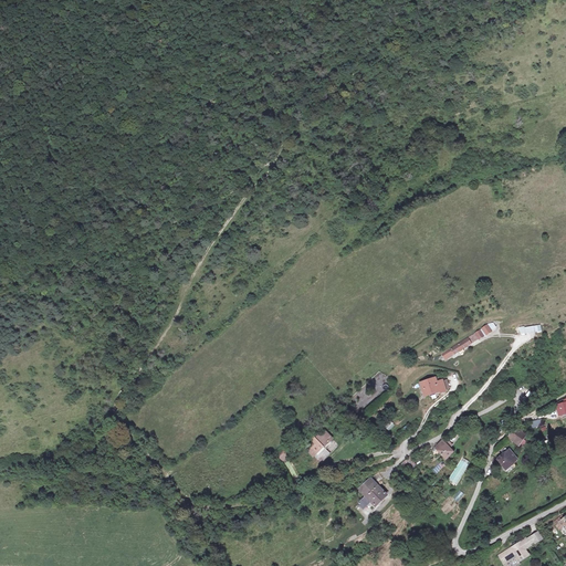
[(520,336),(542,332),(541,324),(519,328),(520,336)]
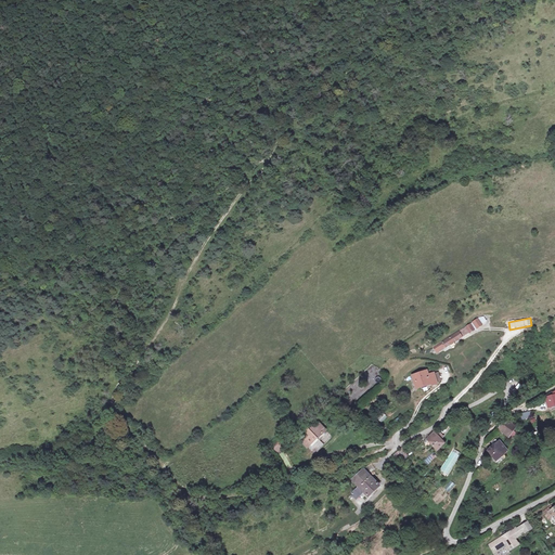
[(459,332),(461,335),(467,331),(468,333),(474,330),(469,323),(457,331),(459,332)]
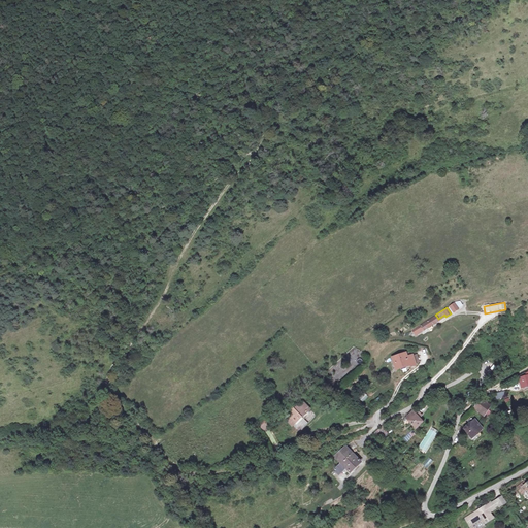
[(438,319),(436,316),(413,331),(416,336),(439,321),(438,319)]
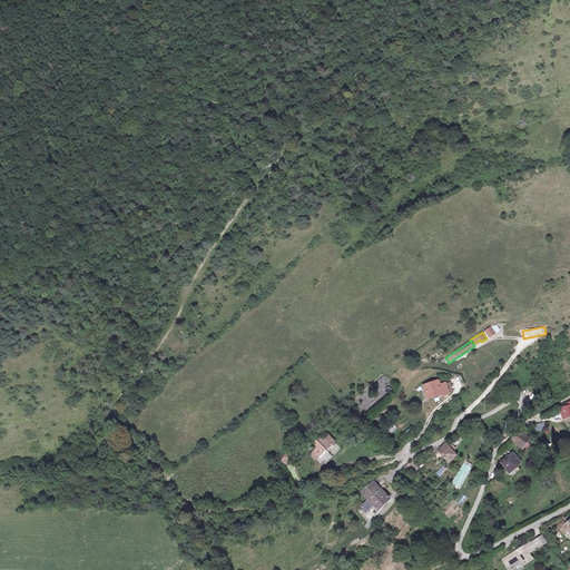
[(442,392),(443,394),(449,392),(448,390),(445,383),(445,382),(440,384),(439,380),(423,384),(428,397),(432,395),(442,392)]
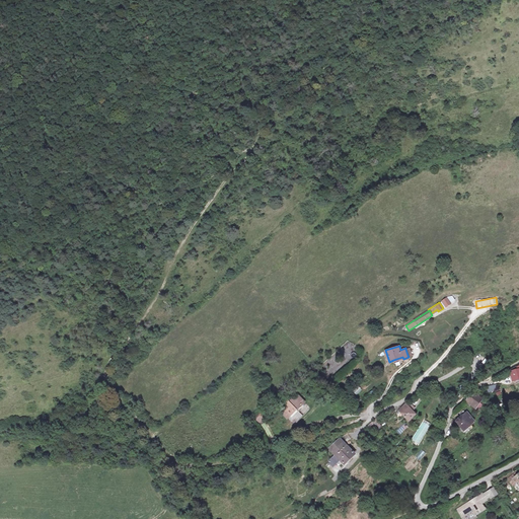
[(289,399),(281,406),(289,415),(295,410),(297,411),(305,402),(297,394),(291,400),(289,399)]
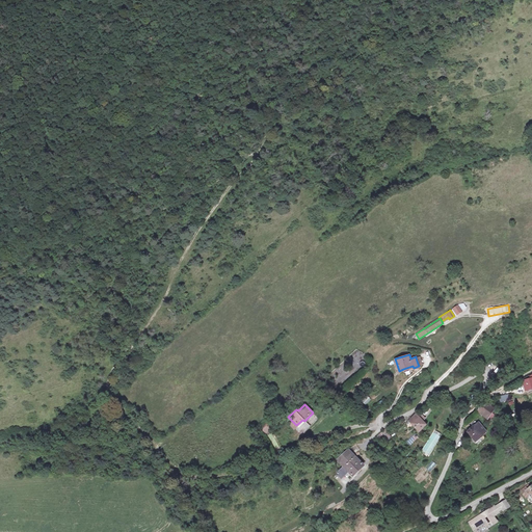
[(483,405),(477,415),(486,422),(494,413),(483,405)]
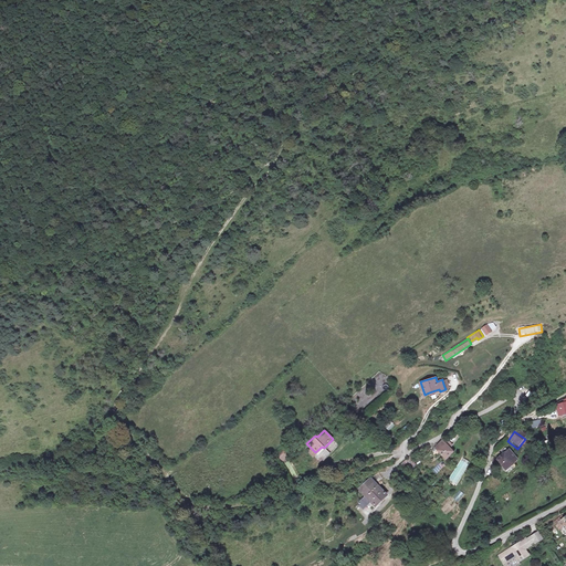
[(433,450),(444,462),(453,454),(450,451),(452,449),(453,448),(449,443),(449,444),(446,447),(442,442),(433,450)]
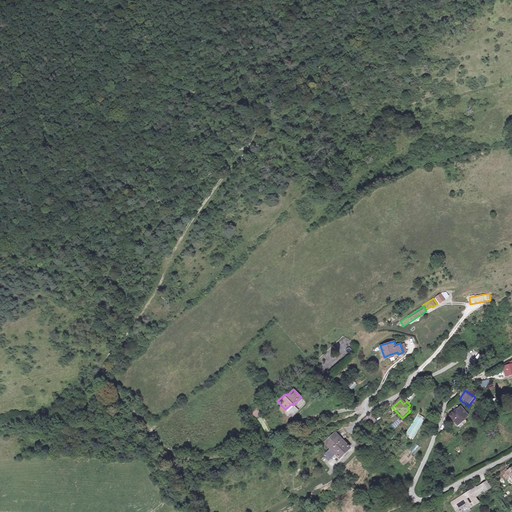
[(277,401),(274,404),(283,413),(286,410),(285,409),(277,401)]
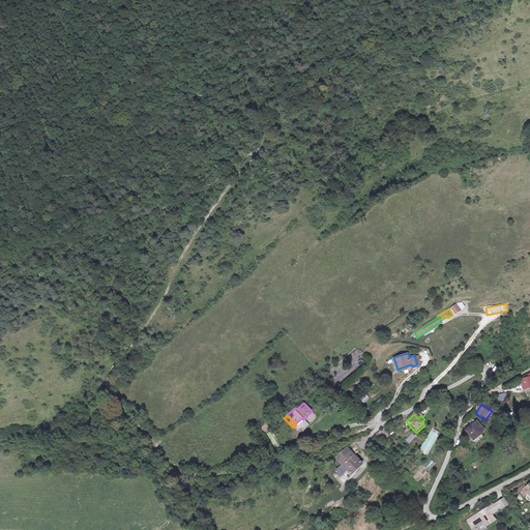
[(303,419),(297,427),(299,429),(298,432),(302,433),(308,424),(303,419)]
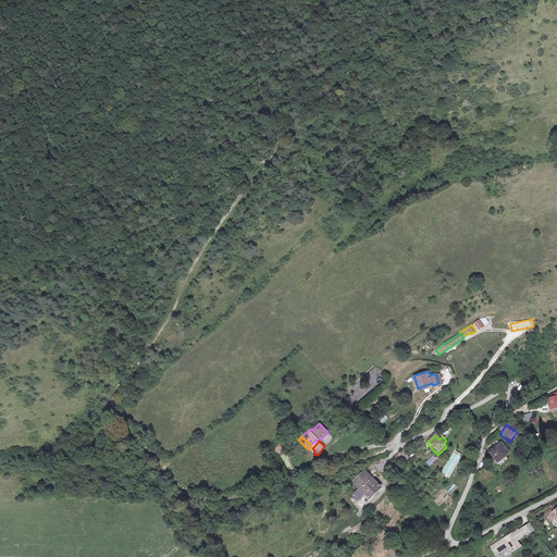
[(279,444),(268,449),(269,453),(272,452),(274,457),(283,452),(281,447),(279,444)]
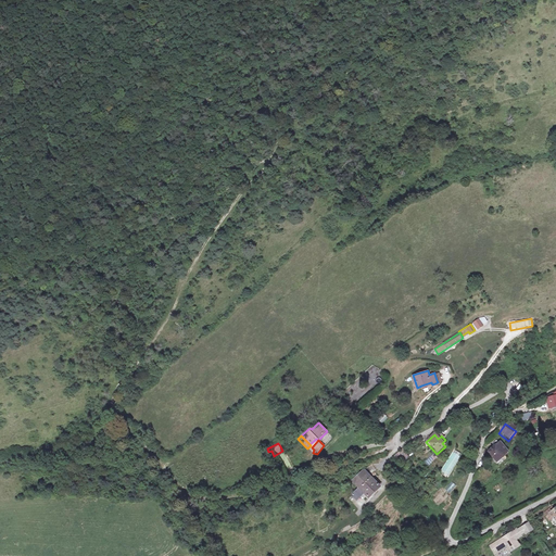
[(498,446),(495,450),(503,458),(506,455),(498,446)]
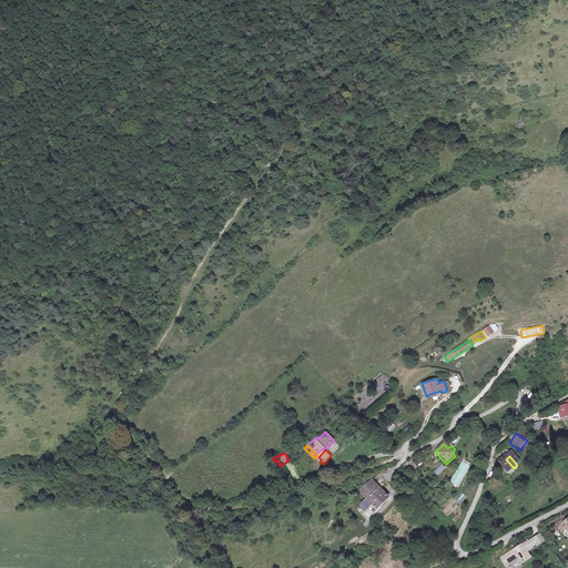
[(514,468),(506,459),(506,458),(497,466),(508,479),(517,472),(514,468)]
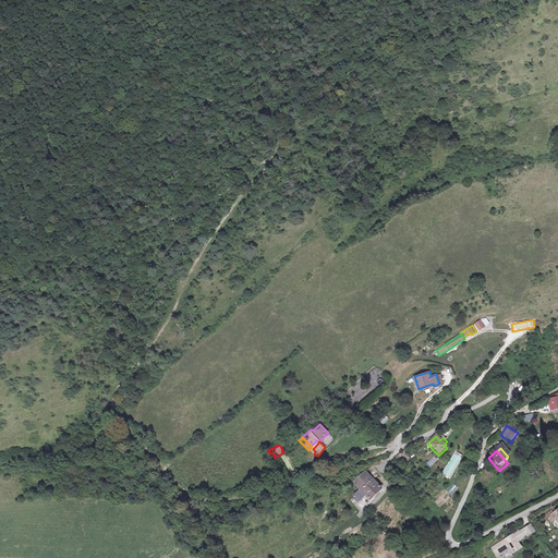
[(392,461),(398,468),(407,461),(401,455),(392,461)]
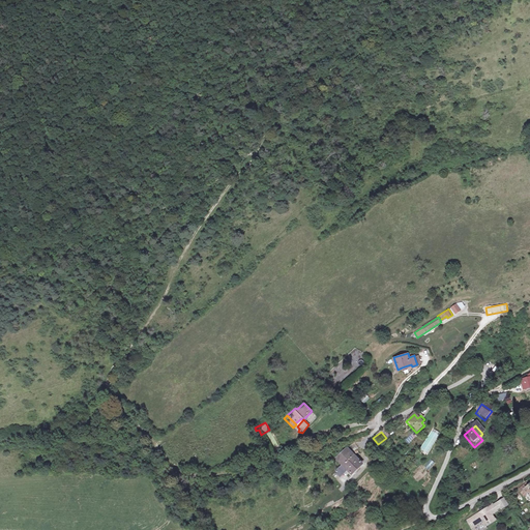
[(412,438),(403,446),(405,448),(413,440),(412,438)]
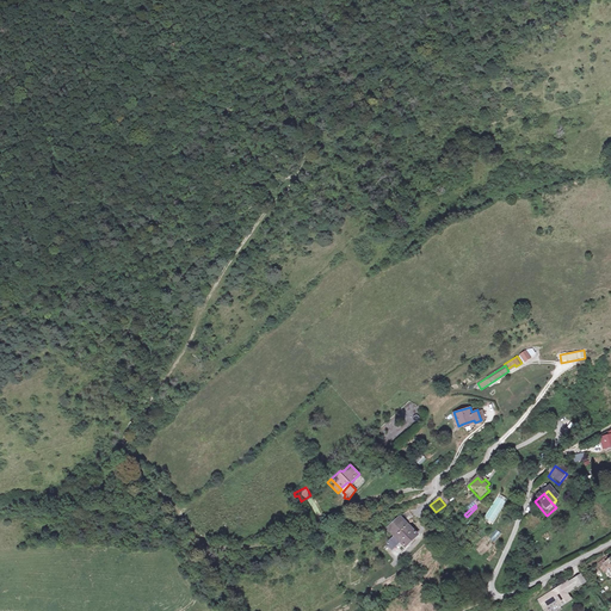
[(418,536),(400,517),(388,526),(396,536),(388,545),(393,550),(401,542),(406,548),(418,536)]
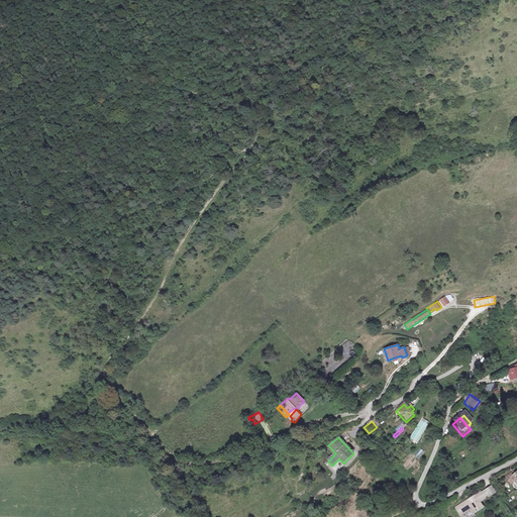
[(417,458),(424,452),(421,448),(414,454),(417,458)]
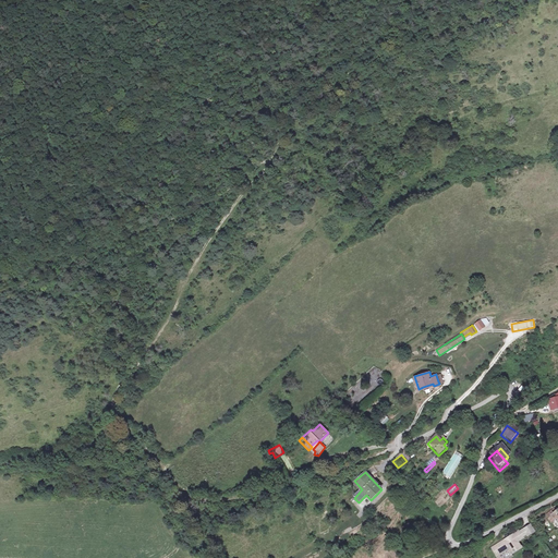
[(557,519),(557,509),(557,510),(554,508),(547,513),(549,517),(553,513),(556,518),(557,519)]
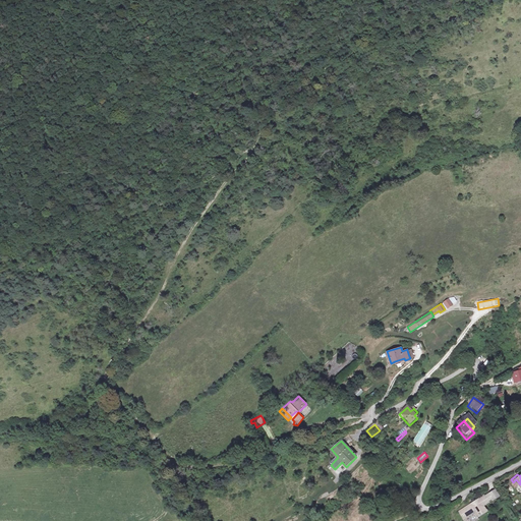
[(495,489),(488,494),(491,499),(493,500),(499,496),(495,489)]
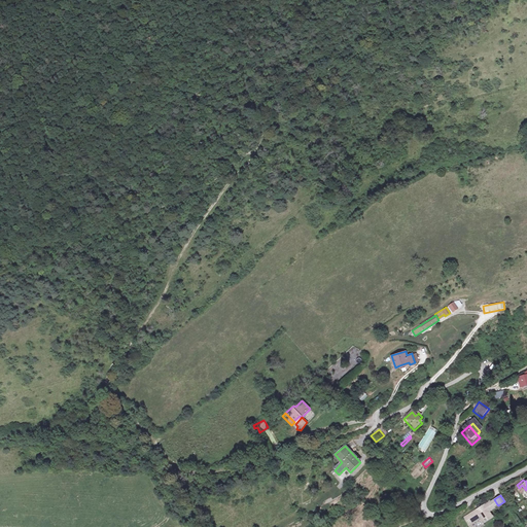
[(480,511),(478,508),(464,518),(468,525),(475,521),(480,518),(483,523),(492,516),(489,512),(494,507),(493,506),(490,502),(490,501),(481,506),(482,508),(480,511)]
